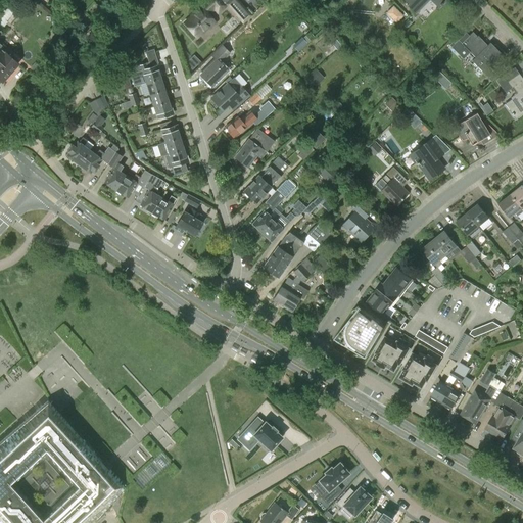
[(16,0),(11,0),(0,13),(0,22),(4,26),(8,20),(7,19),(20,3),(16,0)]
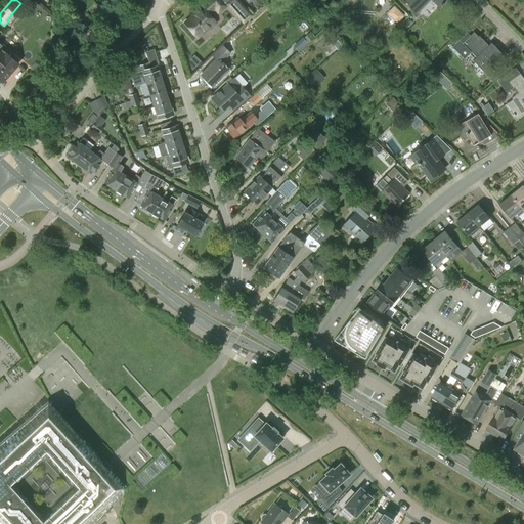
[(195,35),(213,20),(208,15),(215,9),(218,12),(224,6),(218,0),(209,0),(202,7),(184,22),(195,35)]
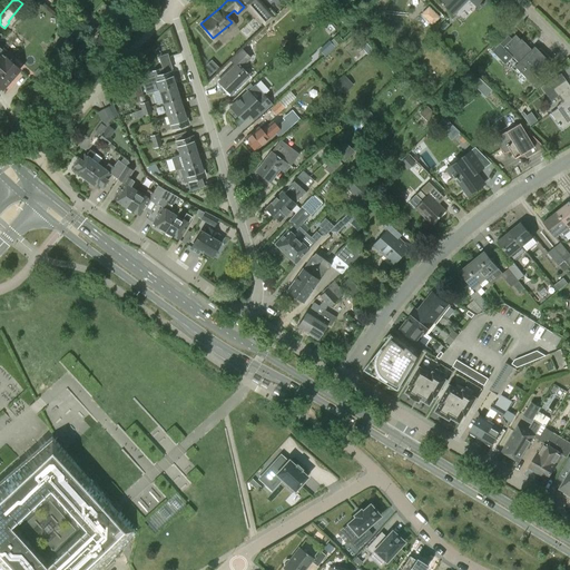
[(258,0),(253,0),(246,7),(264,26),(274,18),(258,0)]
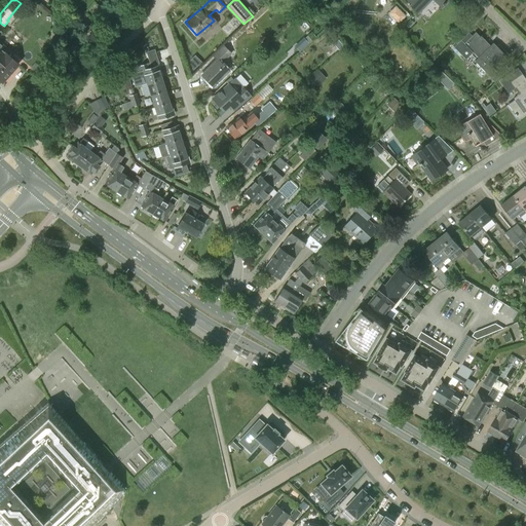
[(406,0),(419,12),(430,0),(433,0),(442,8),(449,0),(406,0)]
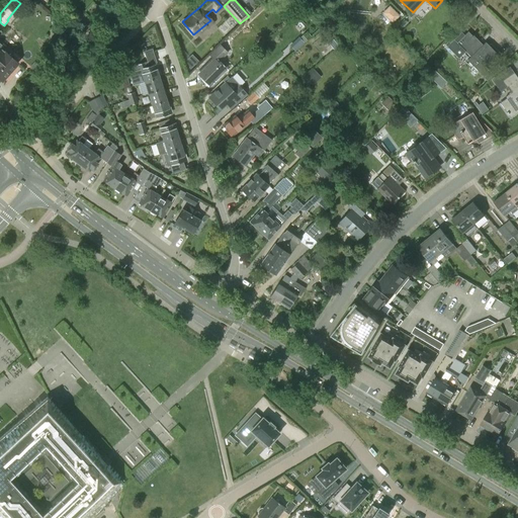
[(382,12),(392,22),(399,15),(390,6),(382,12)]
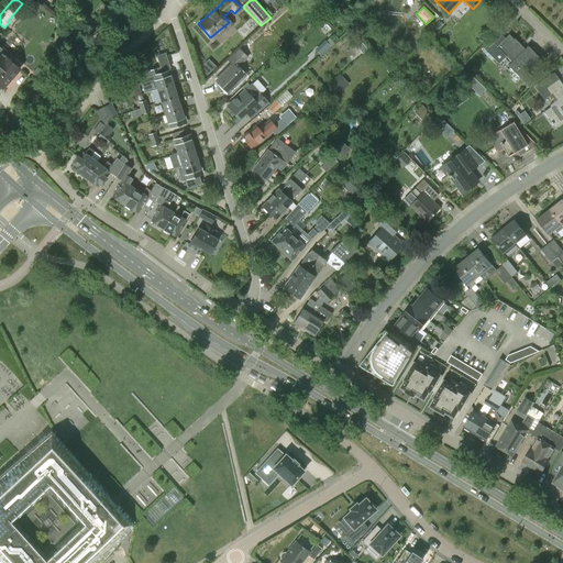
[(484,50),(492,57),(498,51),(511,63),(508,66),(520,79),(540,59),(528,46),(522,52),(520,48),(521,46),(515,40),(514,40),(508,35),(505,39),(499,33),(484,50)]
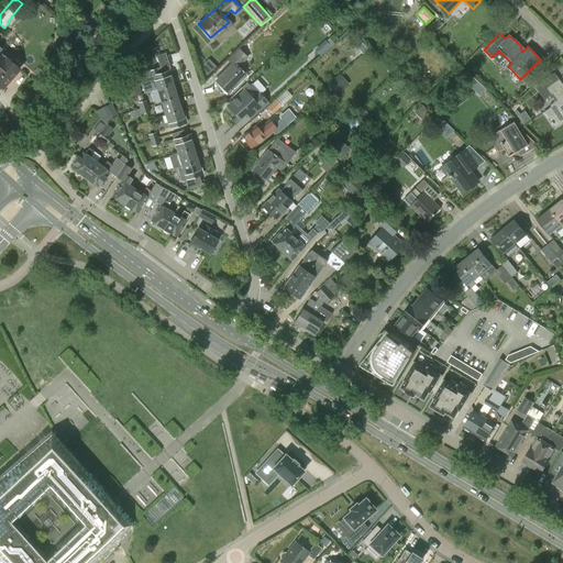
[(316,51),(318,53),(321,56),(330,48),(327,44),(326,43),(316,51)]
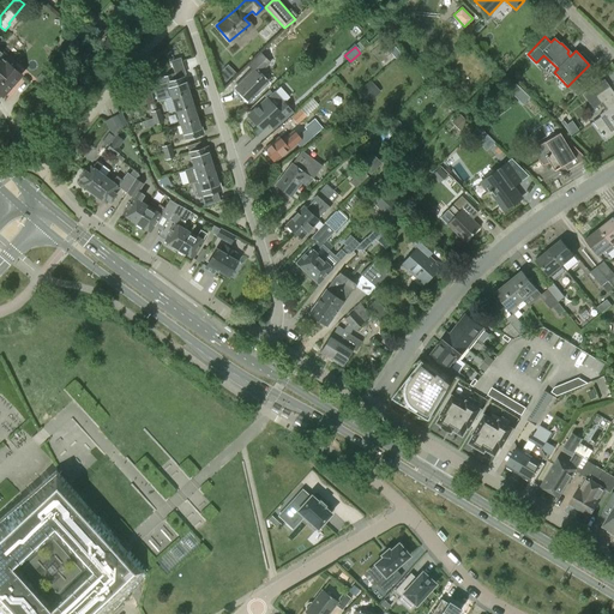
[(396,49),(390,53),(395,59),(401,54),(396,49)]
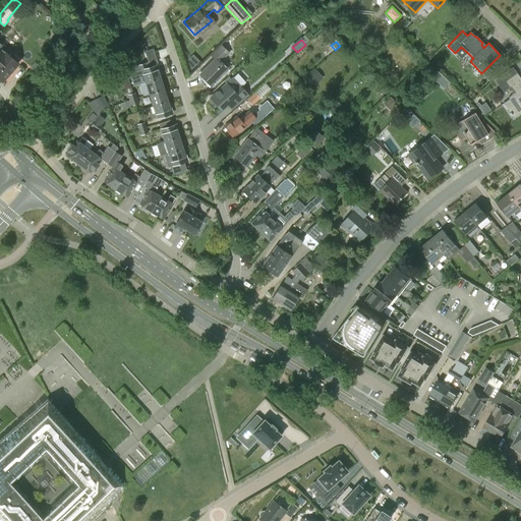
[(0,82),(2,81),(17,64),(8,55),(9,54),(3,49),(4,48),(0,43),(0,82)]
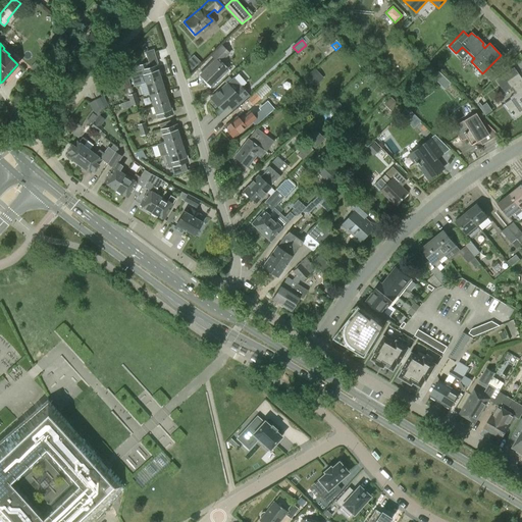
[(211,87),(227,70),(220,63),(230,53),(221,45),(211,56),(215,60),(202,73),(206,77),(204,80),(211,87)]
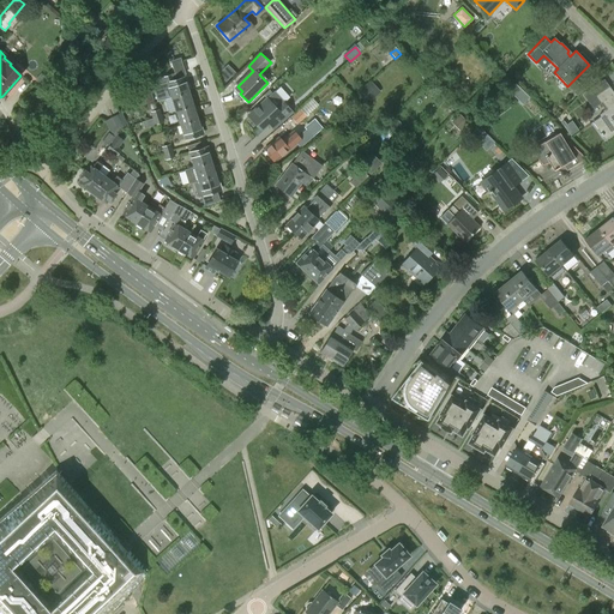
[(164,100),(172,97),(188,92),(185,78),(182,78),(182,76),(184,74),(179,59),(170,62),(174,74),(163,78),(166,84),(161,85),(164,100)]
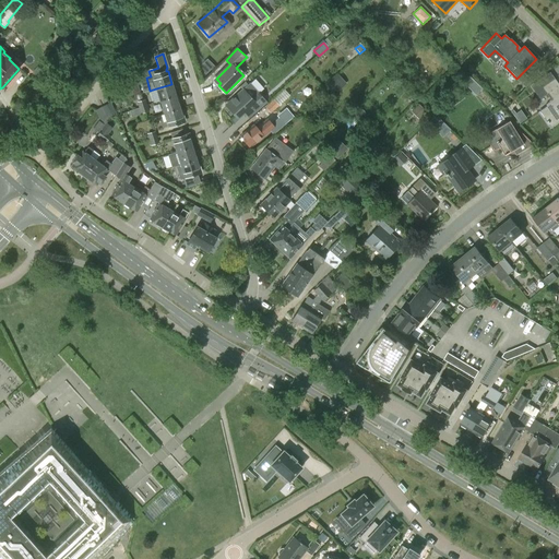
[(206,58),(197,68),(203,74),(213,66),(206,58)]
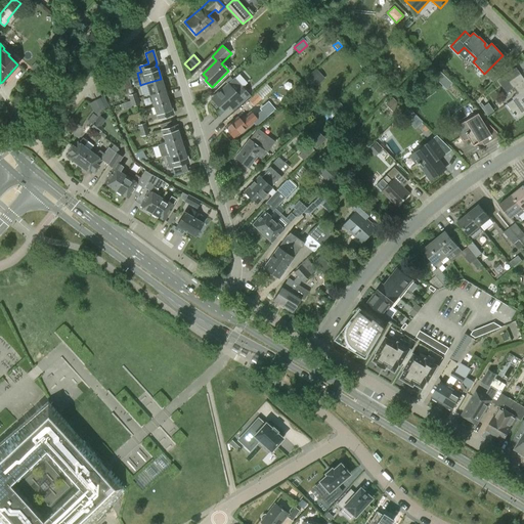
[(42,67),(37,62),(32,69),(37,73),(42,67)]
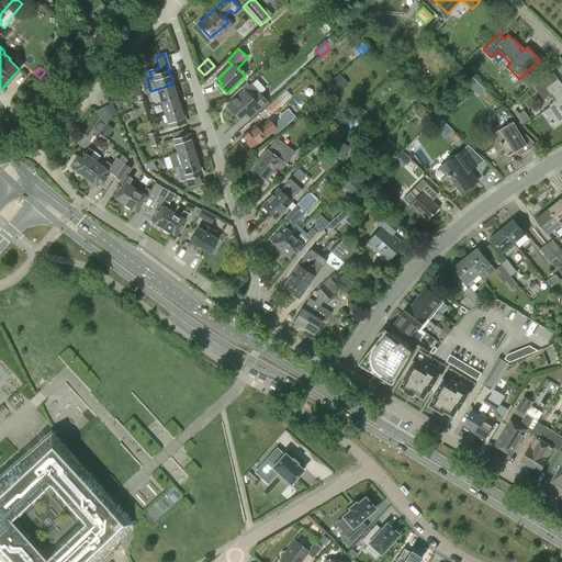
[(561,85),(553,72),(540,82),(550,96),(553,93),(558,99),(549,105),(550,108),(542,112),(554,128),(561,122),(561,85)]
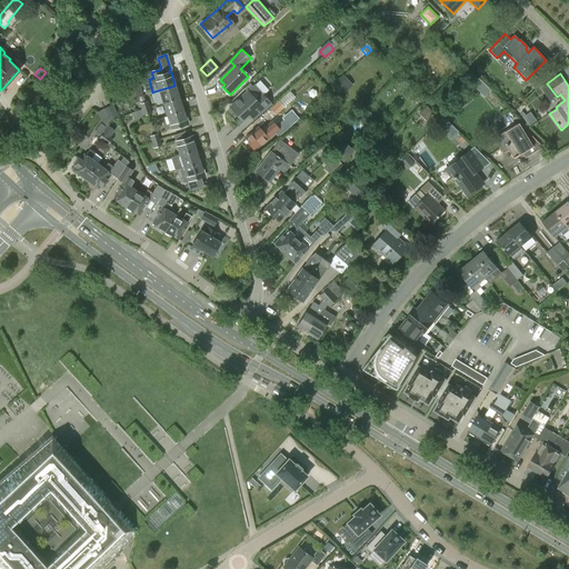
[(348,80),(345,77),(332,87),(339,95),(349,85),(346,81),(348,80)]
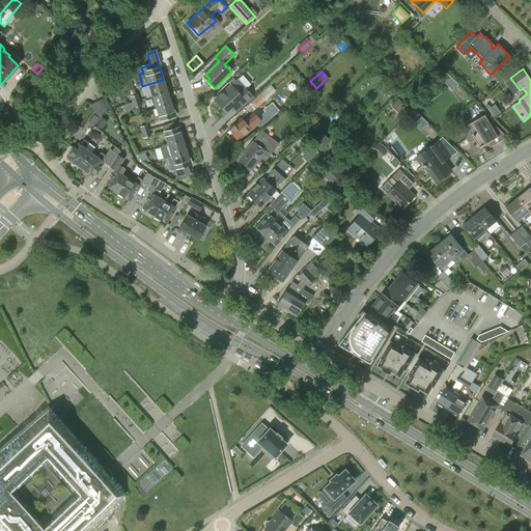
[(501,73),(495,79),(498,82),(503,76),(501,73)]
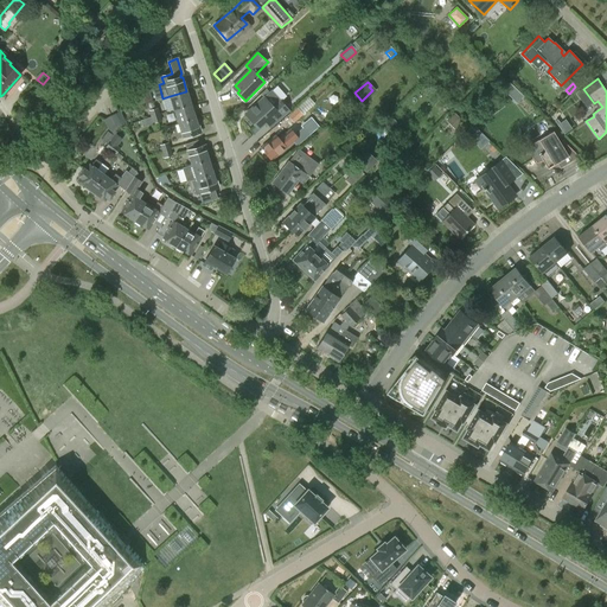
[(510,84),(503,90),(510,97),(516,103),(523,97),(517,90),(510,84)]
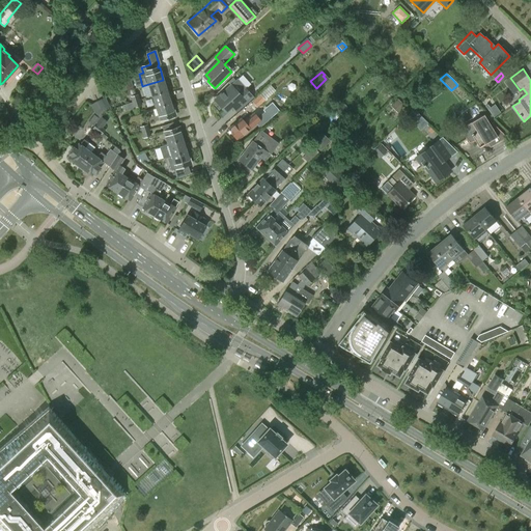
[(152,96),(167,91),(163,80),(148,84),(152,96)]
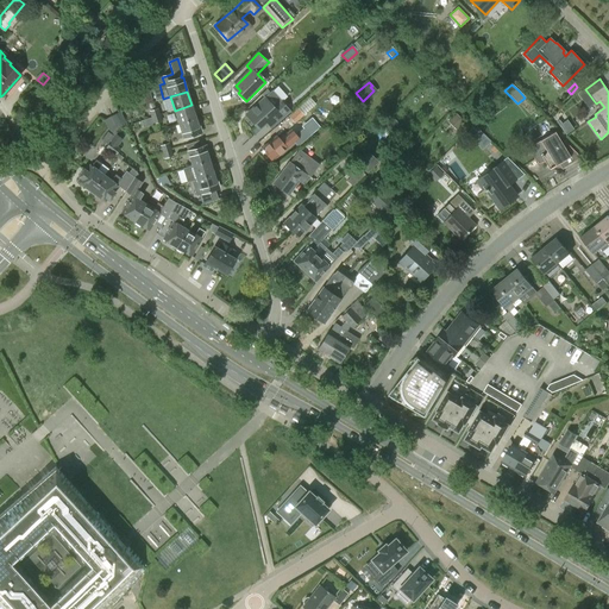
[(152,101),(150,93),(133,98),(136,106),(152,101)]
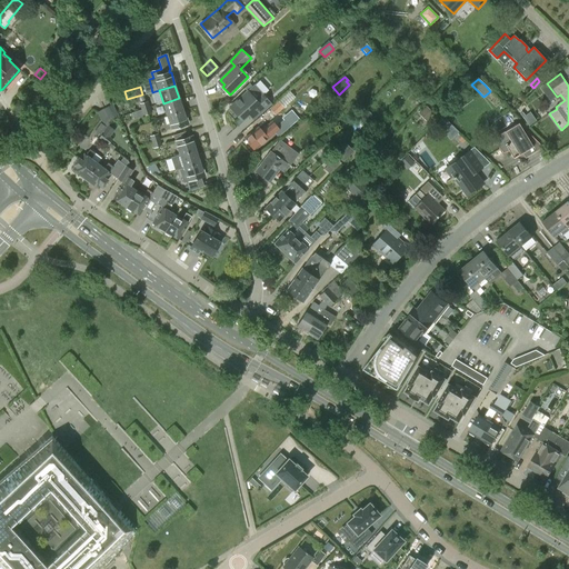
[(229,108),(241,121),(253,110),(258,115),(270,105),(262,96),(257,101),(248,91),(229,108)]
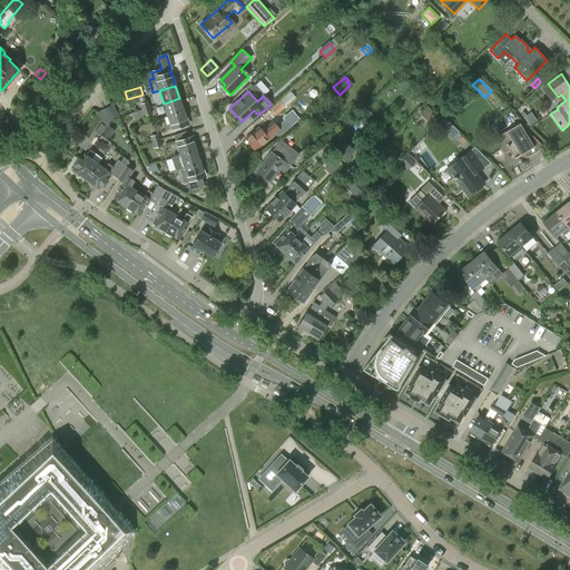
[(296,99),(290,91),(269,109),(276,116),(296,99)]
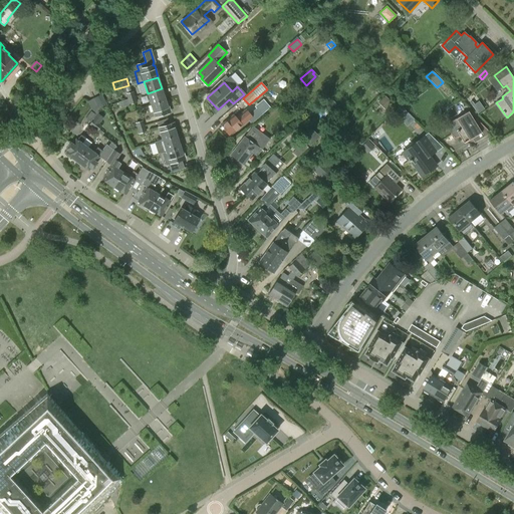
[(152,105),(166,100),(162,88),(148,93),(152,105)]
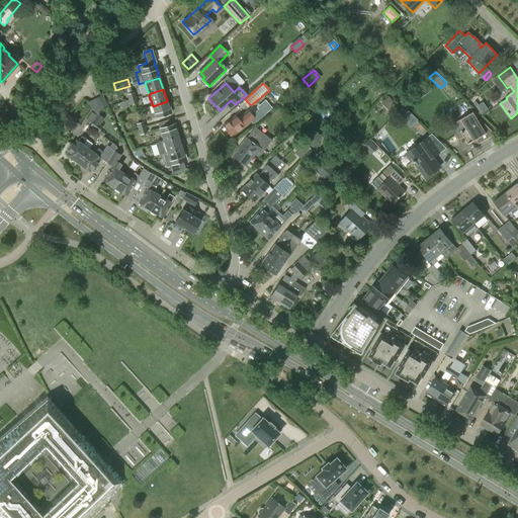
[(387,96),(380,103),(387,110),(395,103),(387,96)]
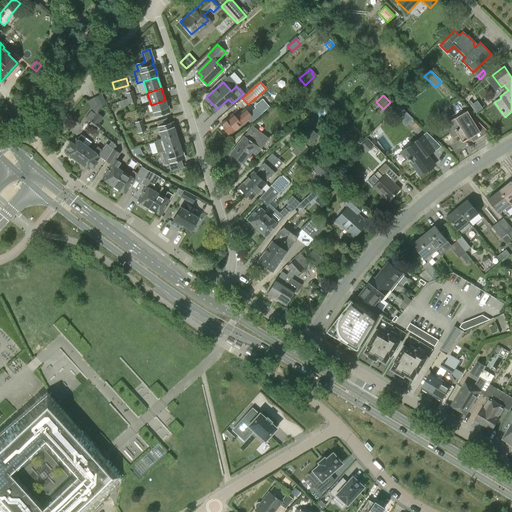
[(136,102),(134,97),(127,99),(129,105),(136,102)]
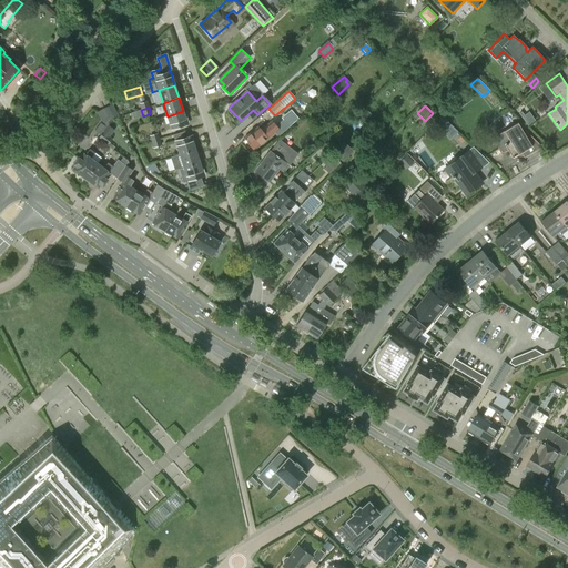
[(132,119),(141,117),(139,110),(130,112),(132,119)]
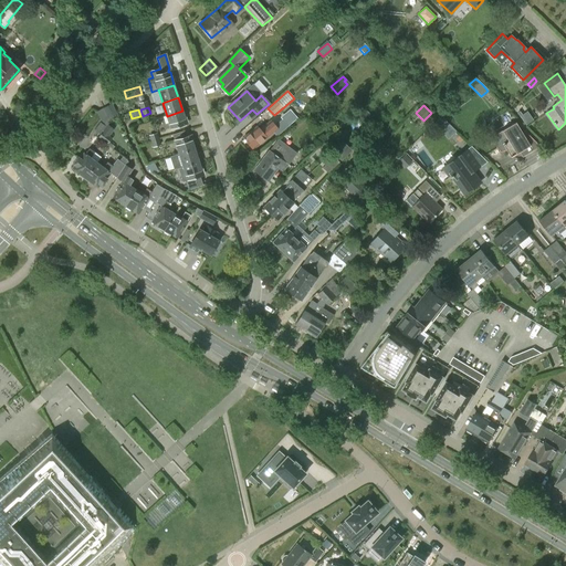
[(170,128),(173,135),(187,130),(185,124),(186,124),(182,111),(167,116),(170,128)]
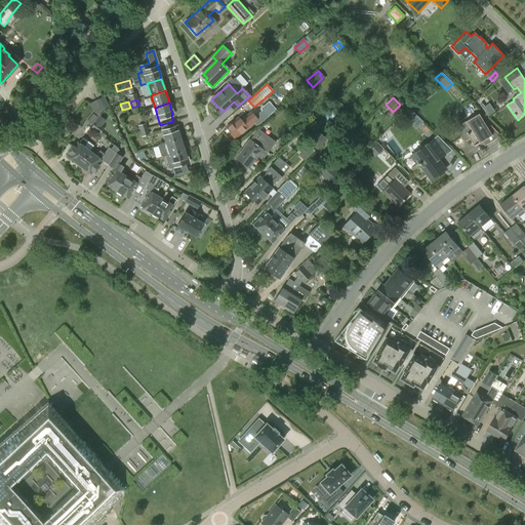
[(488,117),(494,112),(489,104),(484,108),(482,104),(480,106),(488,117)]
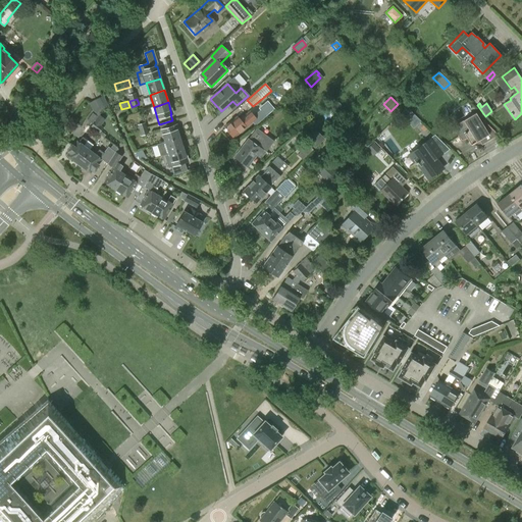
[(412,127),(419,121),(406,107),(400,112),(412,127)]
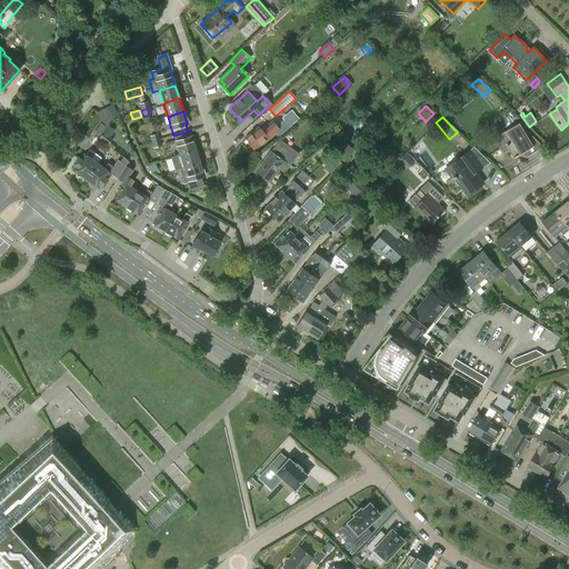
[(262,131),(259,127),(245,139),(255,150),(269,139),(268,139),(276,133),(278,137),(290,127),(286,120),(276,128),(271,123),(262,131)]
